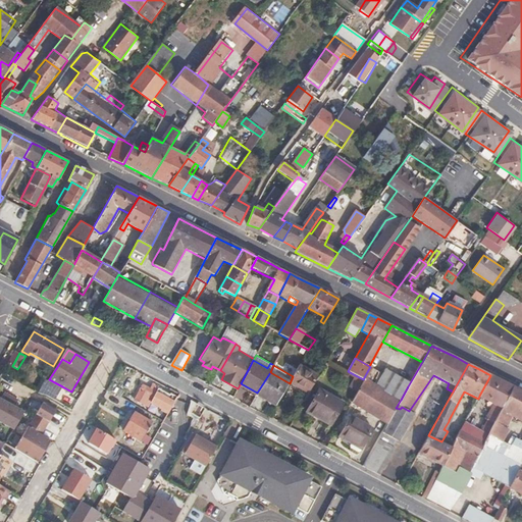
[(293,376),(290,383),(307,394),(317,377),(299,366),(293,376)]
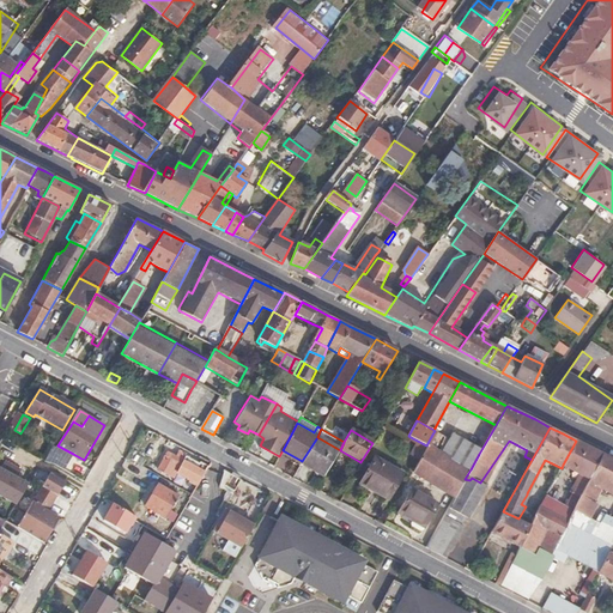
[(434,432),(426,445),(434,448),(439,436),(434,432)]
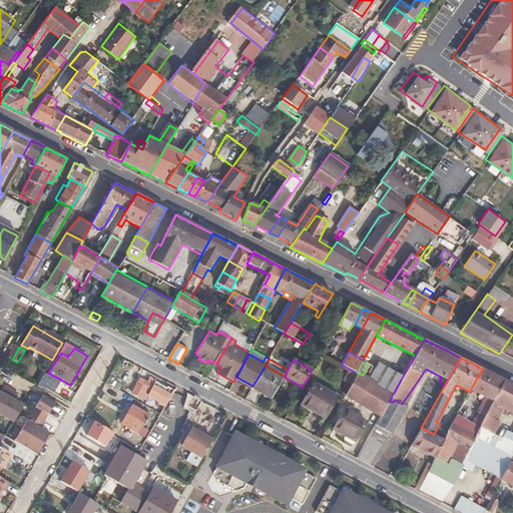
[(349,387),(357,373),(342,365),(334,378),(347,386),(349,387)]
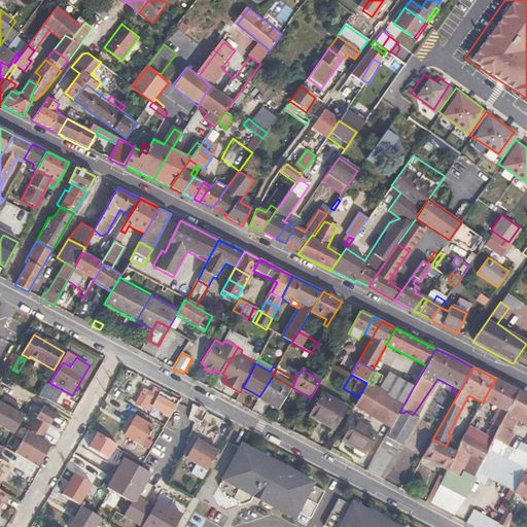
[(292,387),(273,376),(259,396),(258,398),(278,409),(292,387)]
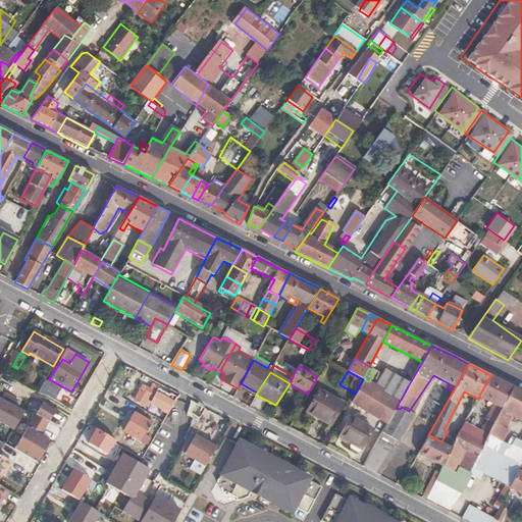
[(493,423),(512,385),(490,375),(479,396),(494,404),(486,419),(488,420),(493,423)]
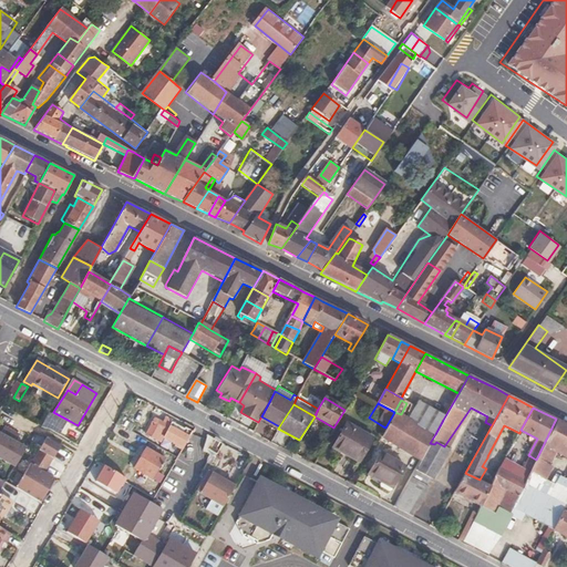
[(53,412),(50,410),(43,423),(60,432),(68,420),(53,412)]
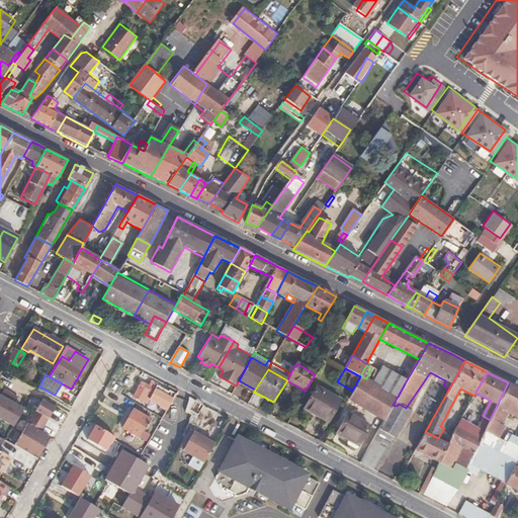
[(389,375),(381,387),(398,397),(405,383),(389,375)]
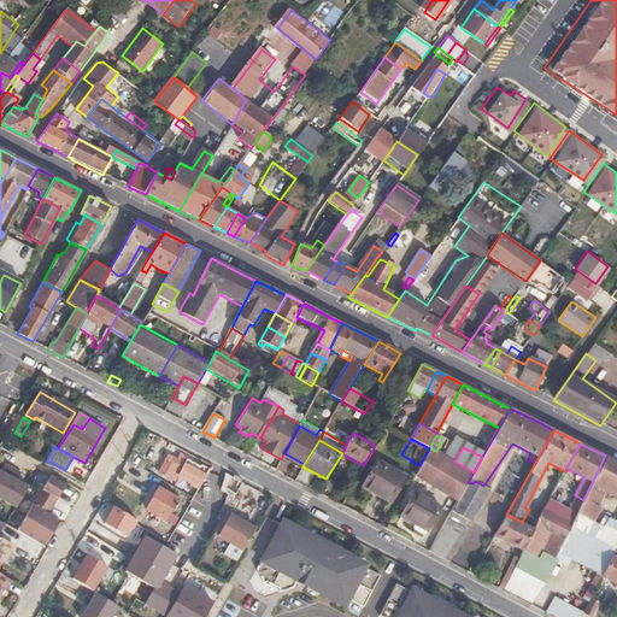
[(429,448),(419,465),(417,469),(417,470),(433,480),(445,456),(436,451),(429,448)]
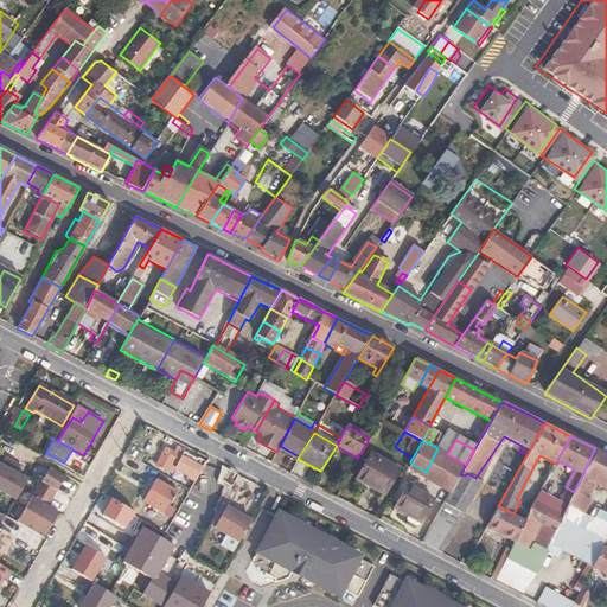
[(184,451),(177,446),(173,452),(165,448),(157,464),(172,473),(177,462),(183,466),(185,462),(179,459),(180,457),(195,465),(192,470),(196,472),(193,477),(197,479),(206,462),(198,458),(197,460),(183,453),(184,451)]
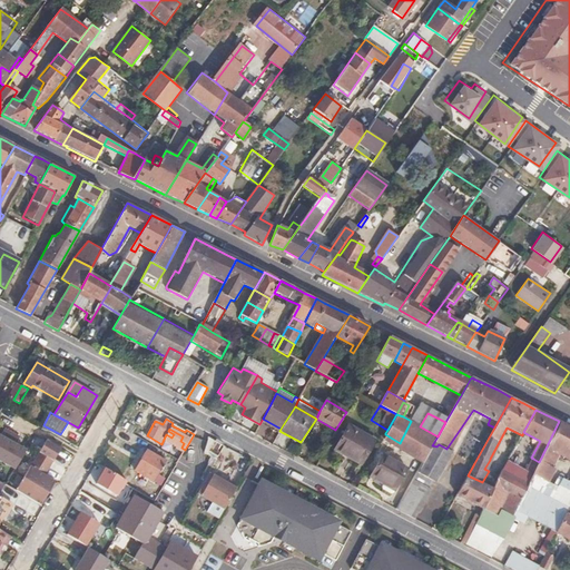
[(432,445),(438,436),(420,426),(411,421),(400,443),(397,446),(423,462),(432,445)]
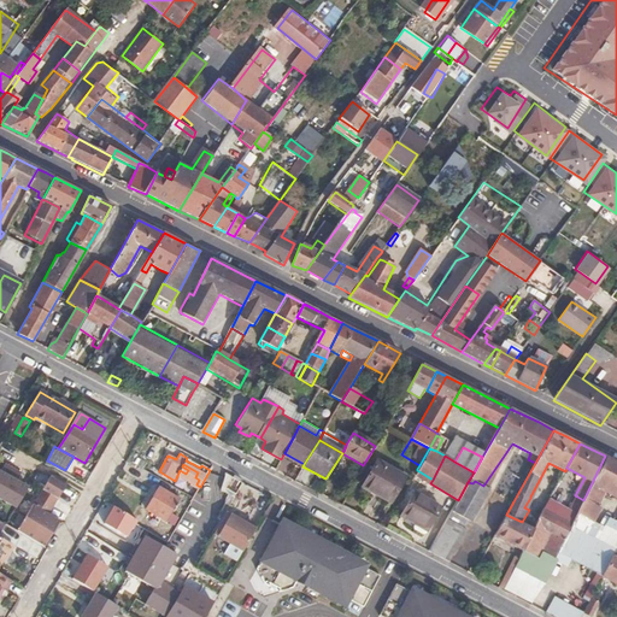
[(605,492),(616,497),(616,462),(605,456),(583,500),(571,524),(558,552),(570,559),(605,492)]
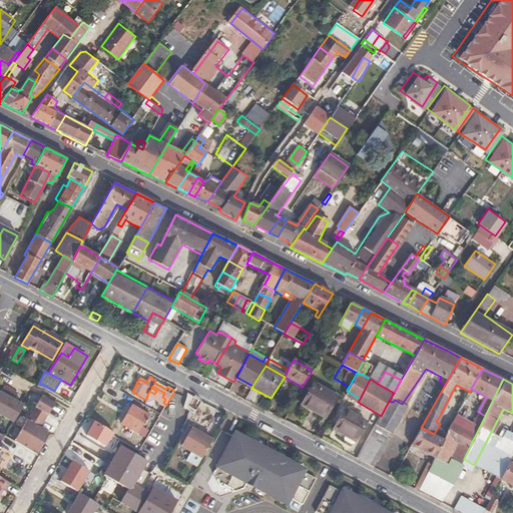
[(337,397),(312,384),(301,405),(311,411),(309,416),(307,420),(311,423),(314,419),(317,414),(325,418),(337,397)]
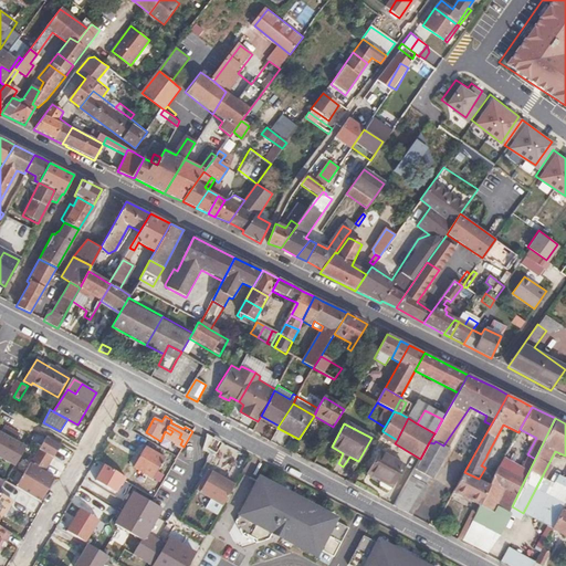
[(28,442),(0,426),(0,452),(16,461),(28,442)]
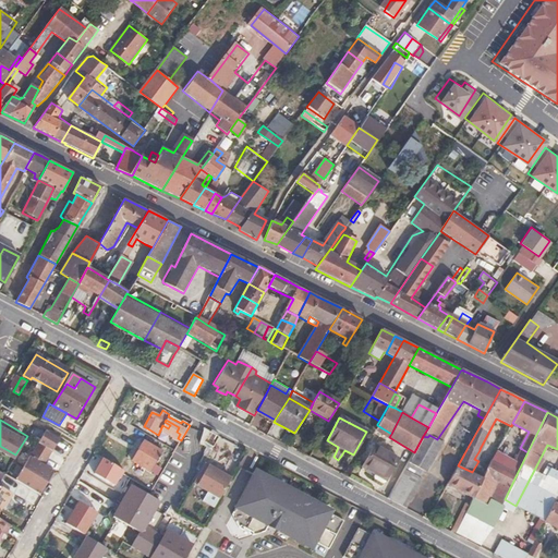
[(221,436),(206,428),(202,440),(209,445),(208,447),(214,450),(221,436)]
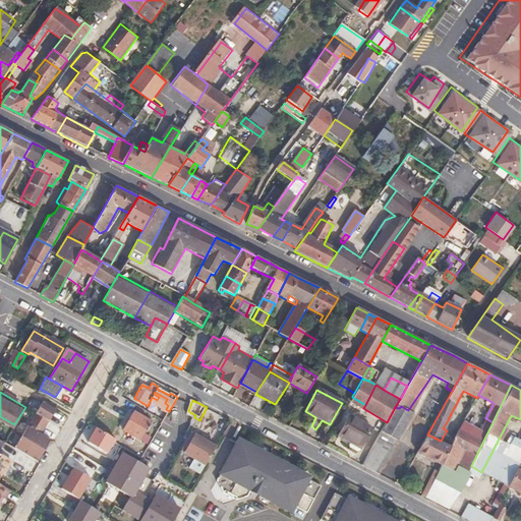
[(55,409),(43,402),(13,448),(37,462),(50,440),(41,433),(55,409)]
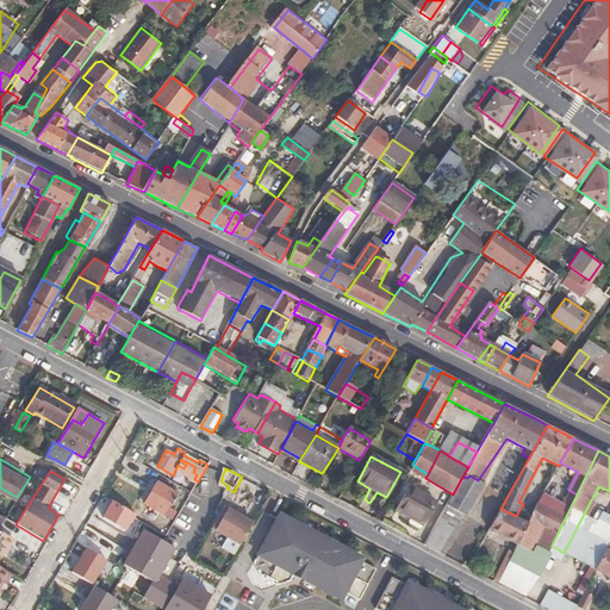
[(467,478),(462,477),(453,495),(447,505),(462,514),(466,515),(485,484),(478,480),(470,475),(467,478)]
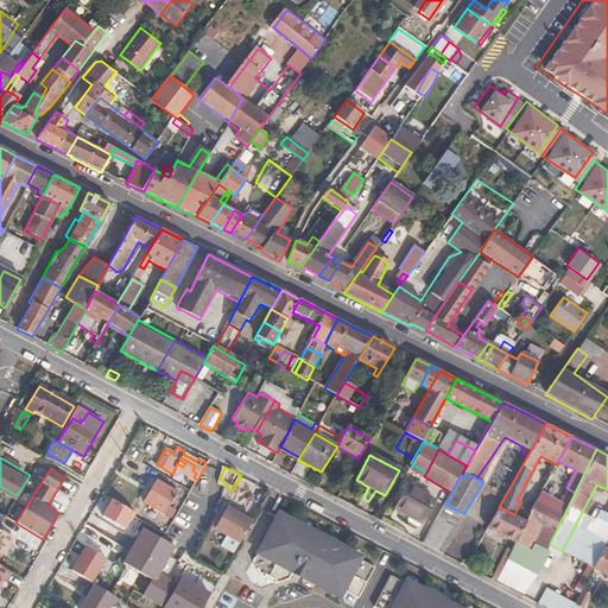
[(195,483),(185,477),(182,483),(191,488),(195,483)]
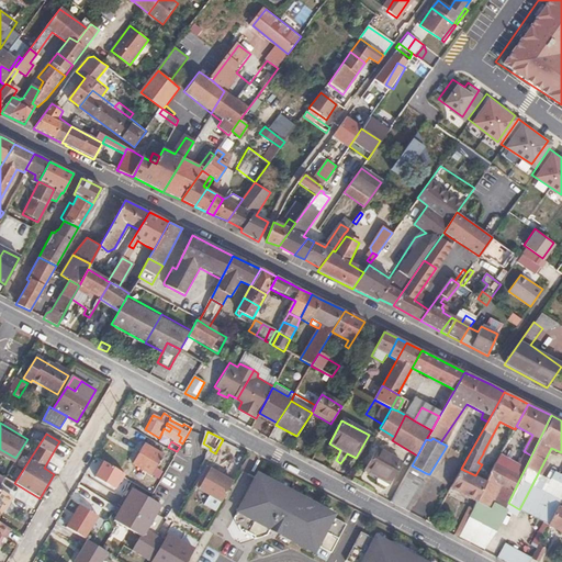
[(163,456),(144,444),(132,463),(152,475),(163,456)]
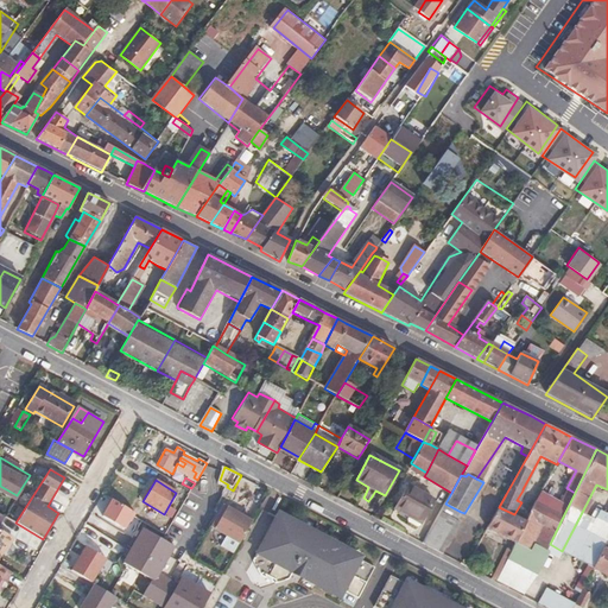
[(432,498),(406,483),(392,511),(417,525),(432,498)]
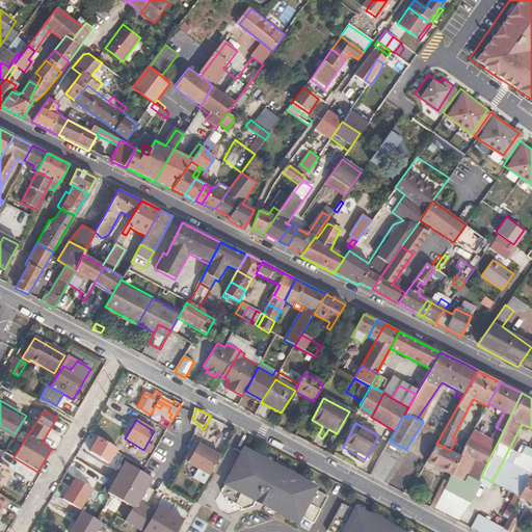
[(489,444),(486,449),(493,452),(503,431),(498,428),(489,444)]
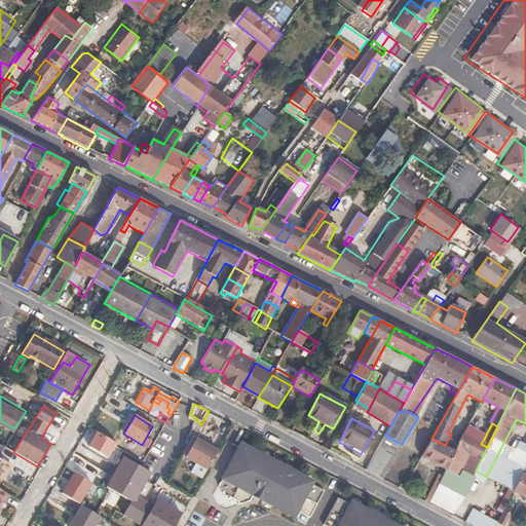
[(333,428),(325,424),(322,429),(330,434),(333,428)]
